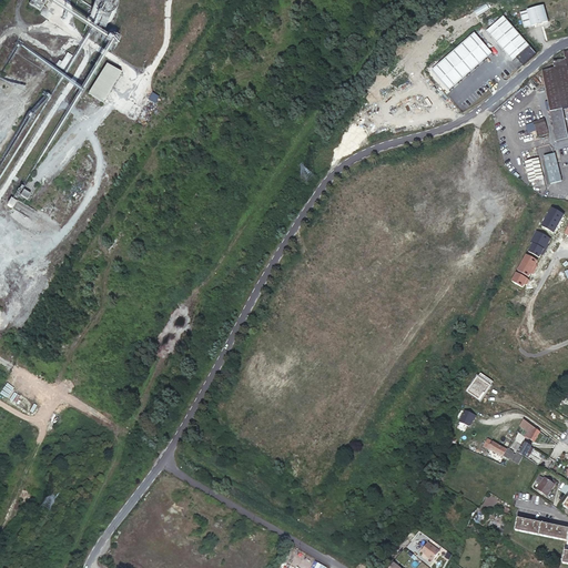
[(29,0),(27,3),(38,11),(46,0),(29,0)]
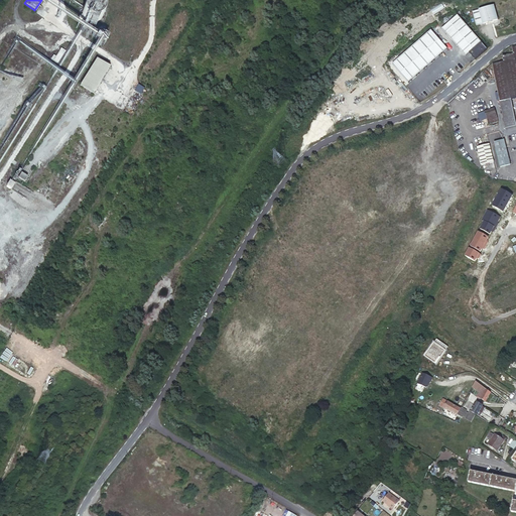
[(91,3),(89,3),(88,4),(86,5),(85,6),(84,7),(83,9),(83,10),(82,12),(82,14),(83,15),(83,17),(84,18),(85,20),(86,21),(88,22),(89,23),(91,23),(92,23),(94,23),(96,23),(97,22),(99,22),(100,20),(101,19),(102,18),(103,16),(103,15),(103,13),(103,11),(103,10),(102,8),(101,6),(100,5),(99,4),(97,3),(96,3),(94,2),(92,2),(91,3)]
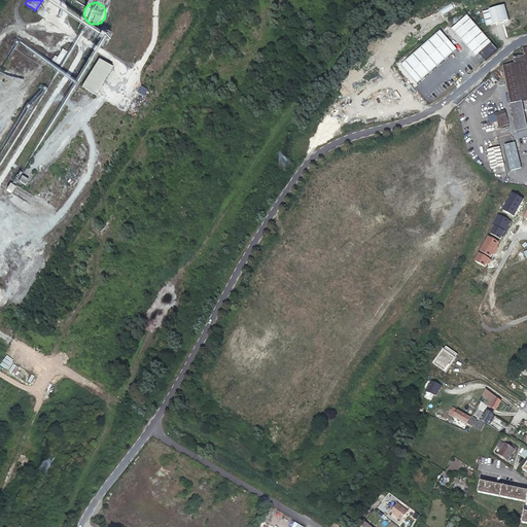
[(504,6),(483,11),(487,26),(493,24),(494,25),(508,21),(504,6)]
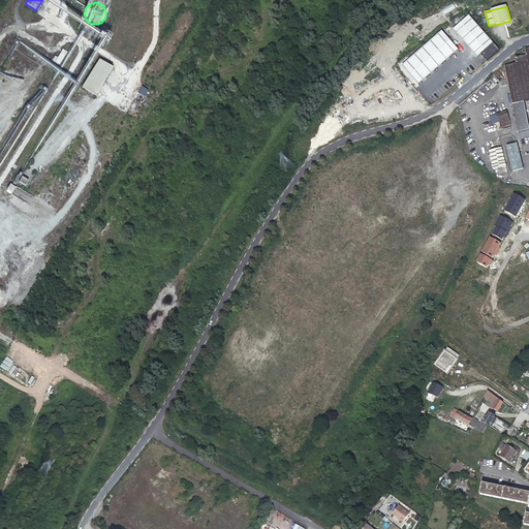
[(488,61),(500,51),(469,16),(454,30),(477,58),(481,55),(488,61)]
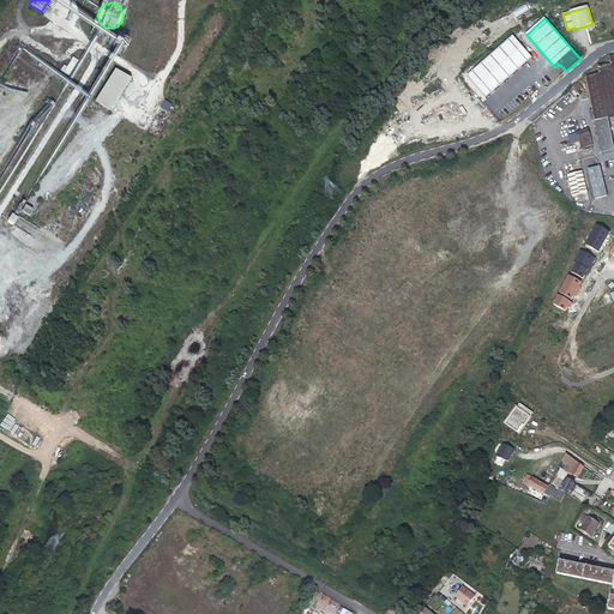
[(487,100),(533,59),(513,36),(467,77),(487,100)]
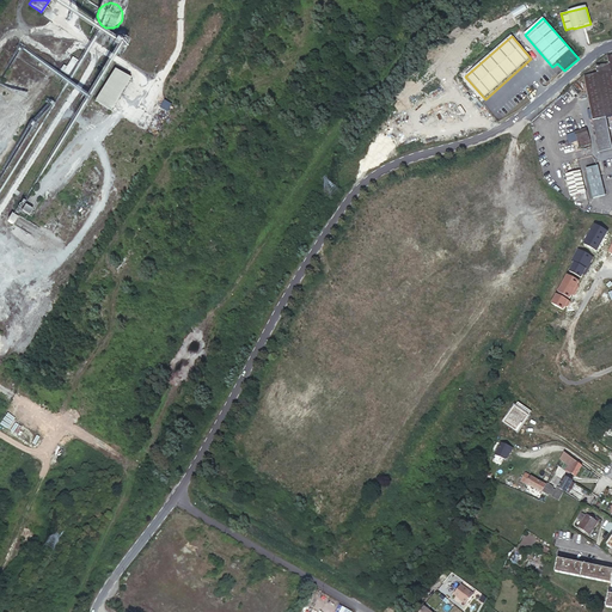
[(611,56),(609,57),(610,67),(597,69),(598,78),(587,80),(595,123),(610,121),(611,120),(611,56)]
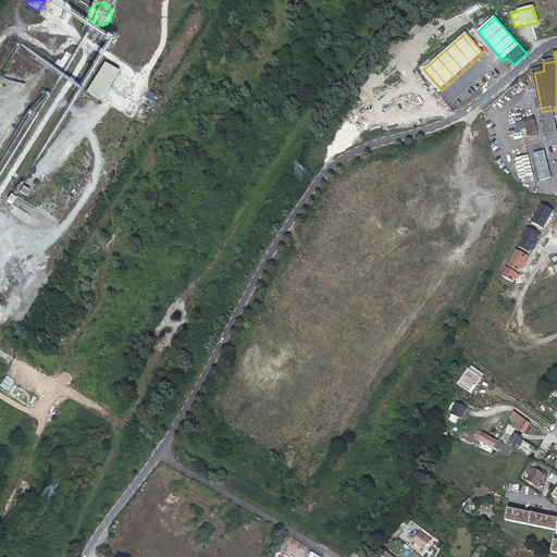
[(71,54),(66,52),(60,61),(58,59),(56,64),(62,69),(71,54)]
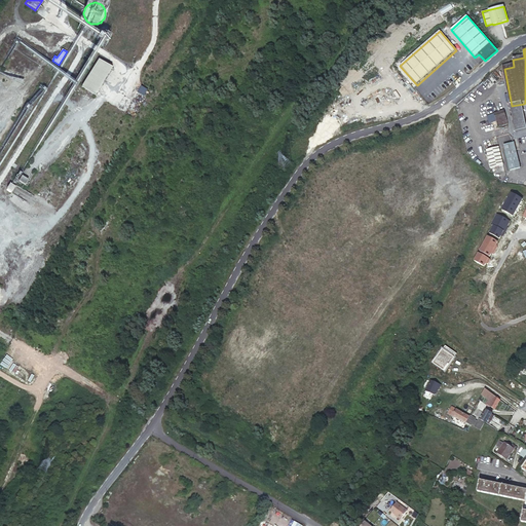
[(112,69),(99,60),(82,86),(96,96),(112,69)]
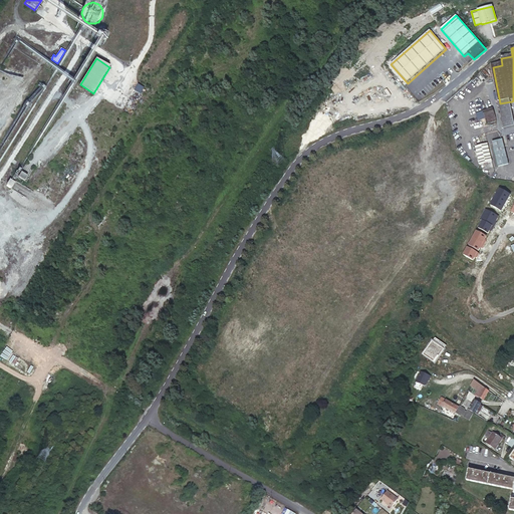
[(135,89),(141,92),(144,86),(138,83),(135,89)]
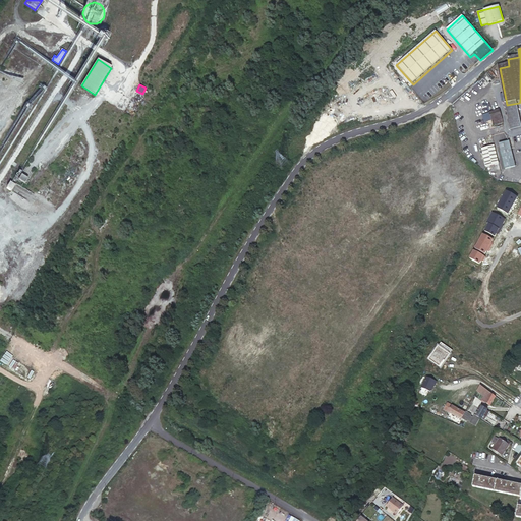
[(520,130),(520,115),(519,103),(507,105),(512,132),(520,130)]
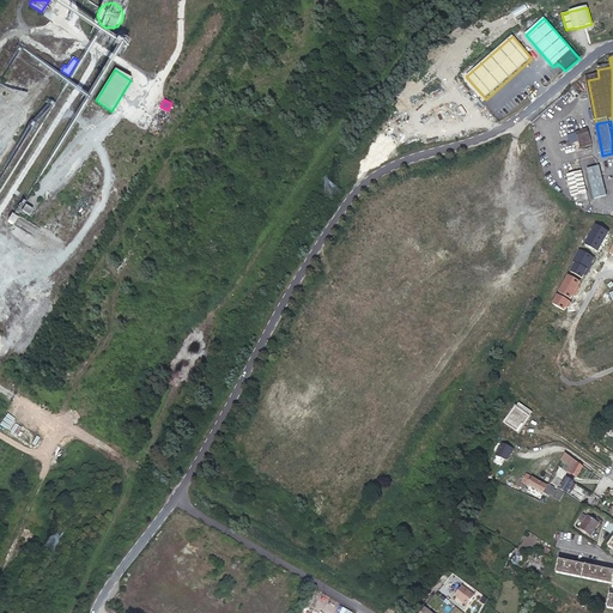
[(586,132),(574,134),(577,152),(589,150),(586,132)]
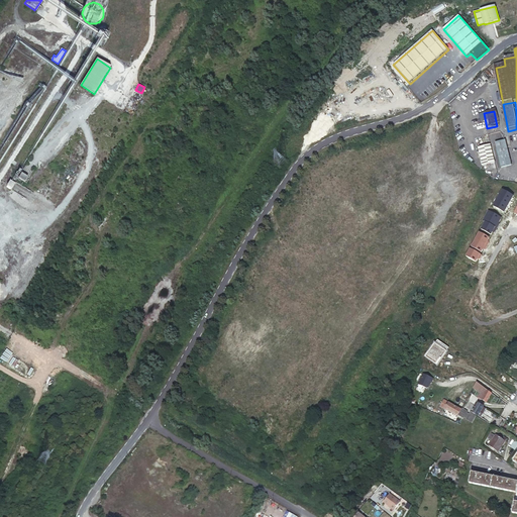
[(505,140),(495,142),(501,168),(511,166),(505,140)]
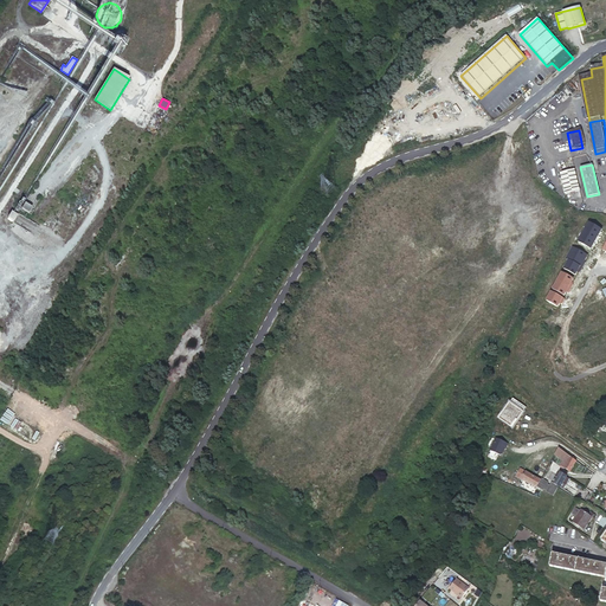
[(573,172),(562,174),(567,195),(582,192),(578,171),(573,172)]
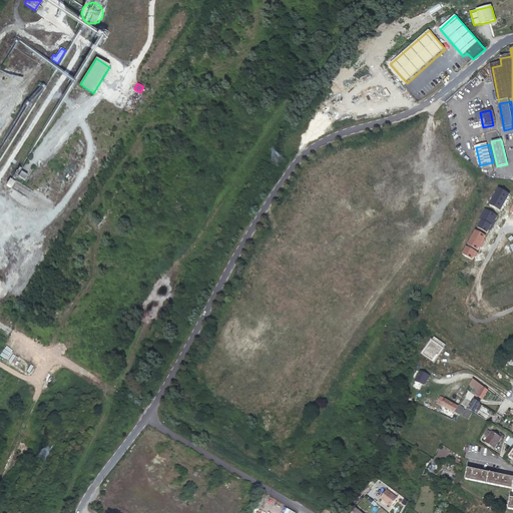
[(24,166),(21,169),(28,173),(29,174),(32,171),(24,166)]
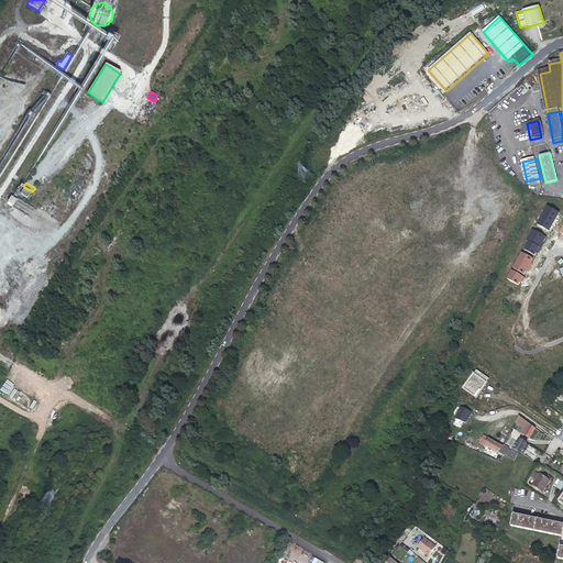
[(19,195),(17,197),(23,201),(25,198),(31,190),(23,186),(19,195)]
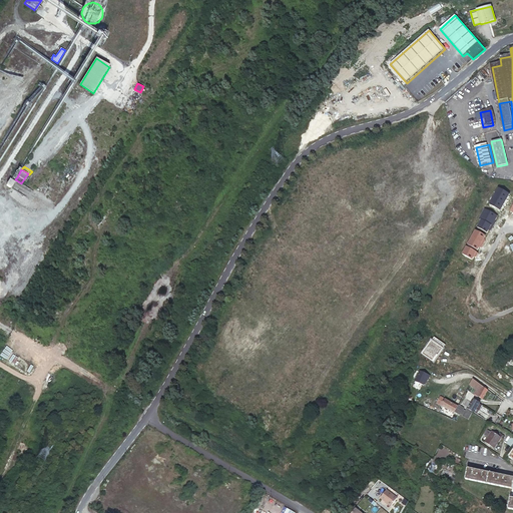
[(496,192),(495,193),(506,199),(509,194),(499,188),(496,192)]
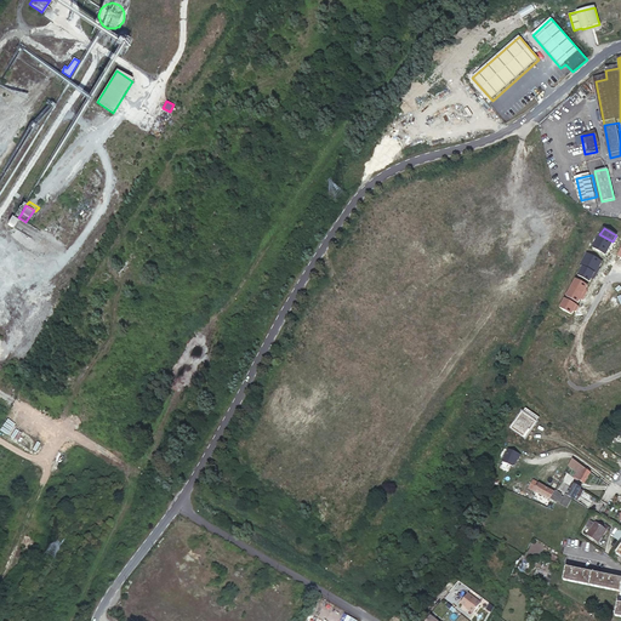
[(597,239),(596,241),(609,249),(613,241),(599,234),(597,239)]
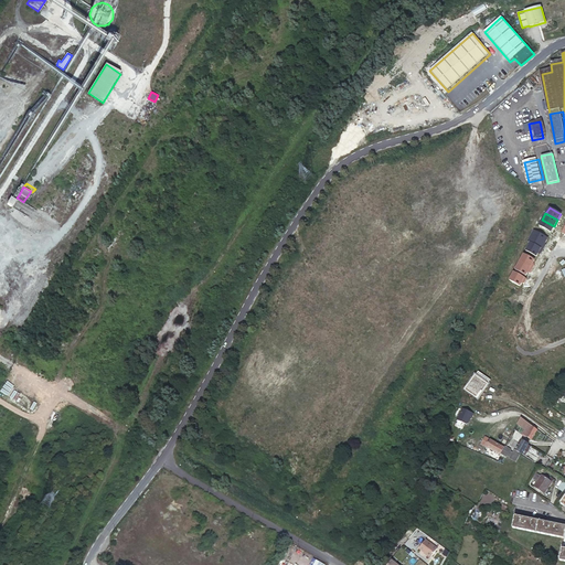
[(554,226),(542,220),(542,221),(539,225),(551,232),(554,226)]
